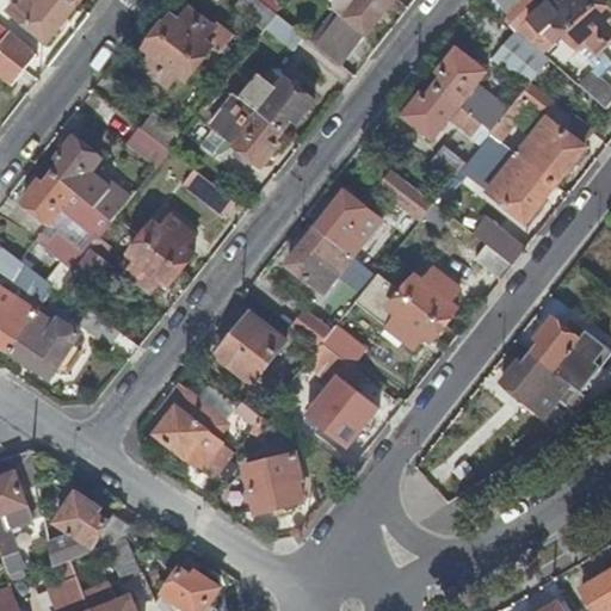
[(49,43),(78,5),(72,0),(20,0),(11,13),(49,43)]
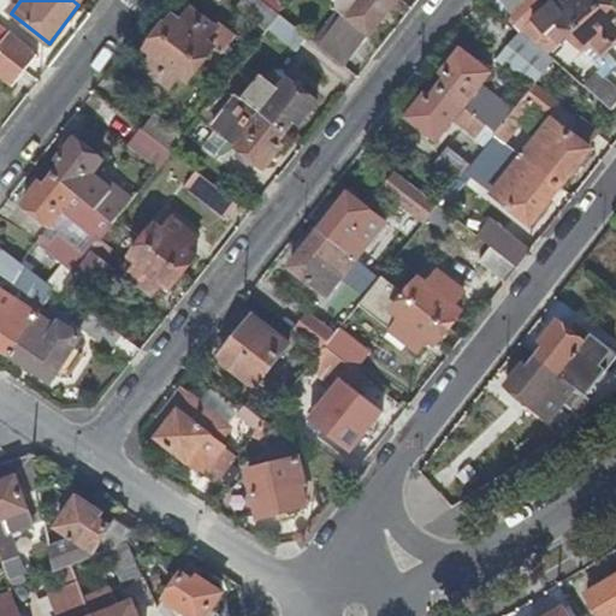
[(280,12),(265,0),(244,0),(241,6),(268,28),(280,12)]
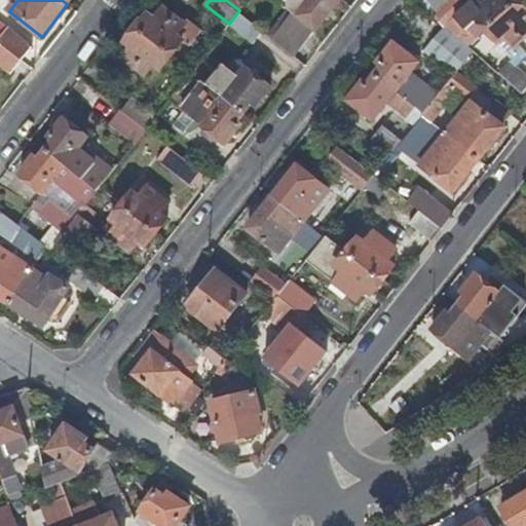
[(288,0),(286,4),(294,10),(273,37),(296,54),(338,0),(288,0)]
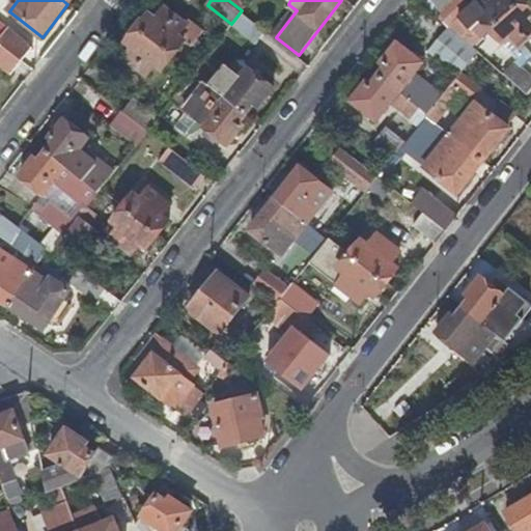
[(465,0),(454,0),(437,18),(447,26),(448,27),(458,18),(469,28),(480,18),(492,30),(525,0),(524,0),(477,0),(471,6),(465,0)]
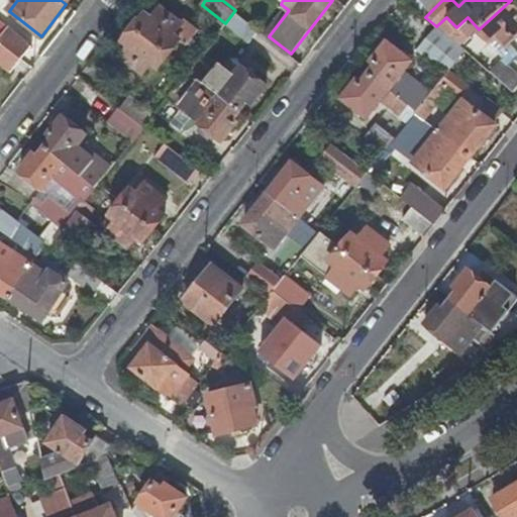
[(516,17),(516,7),(511,0),(479,29),(491,41),(497,35),(505,44),(516,34),(516,19),(516,18),(516,17)]
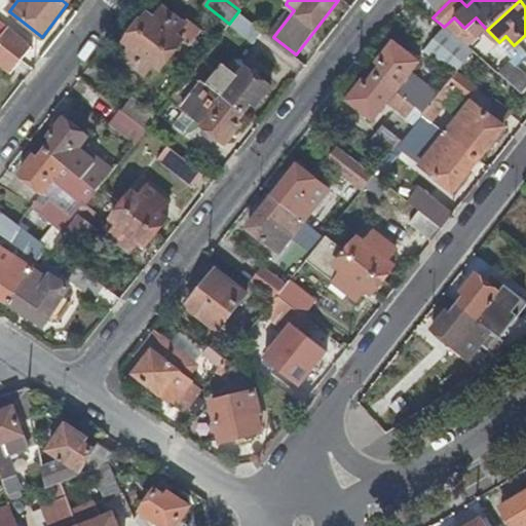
[(150,12),(139,27),(175,54),(186,41),(193,46),(205,32),(190,21),(187,24),(166,7),(157,19),(150,12)]
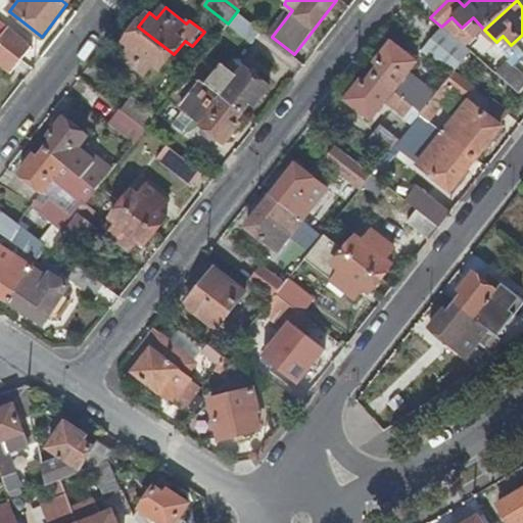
[(264,31),(239,11),(231,22),(254,42),(264,31)]
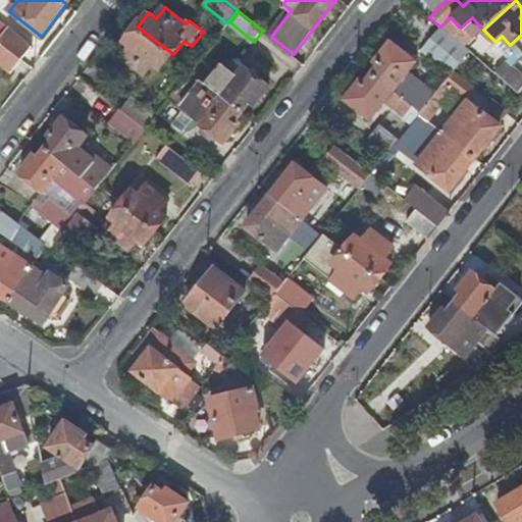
[(0,41),(23,59),(33,47),(0,20),(0,41)]
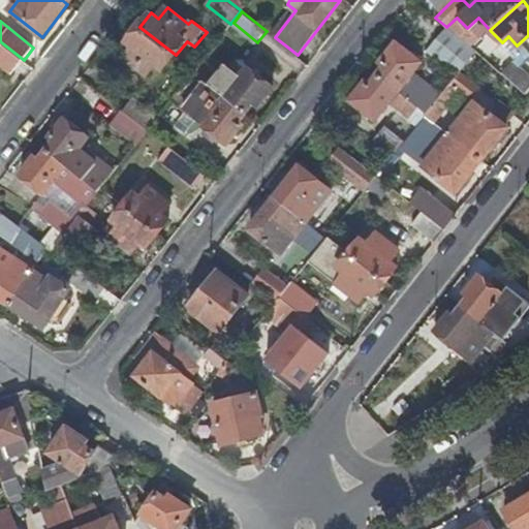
[(446,27),(445,26),(426,51),(457,75),(460,70),(475,52),(470,47),(446,27)]
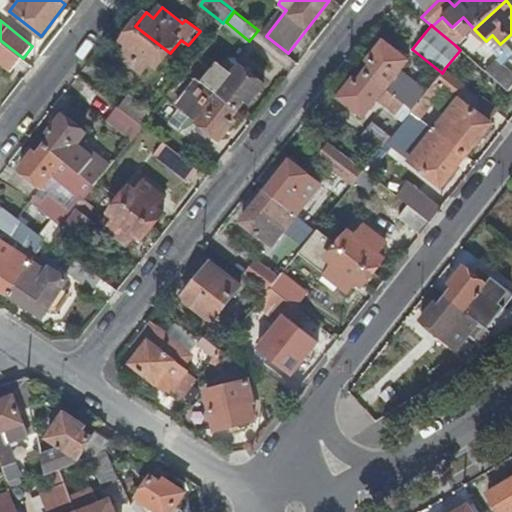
[(170,53),(135,26),(124,40),(131,45),(123,56),(144,72),(153,61),(159,67),(170,53)]
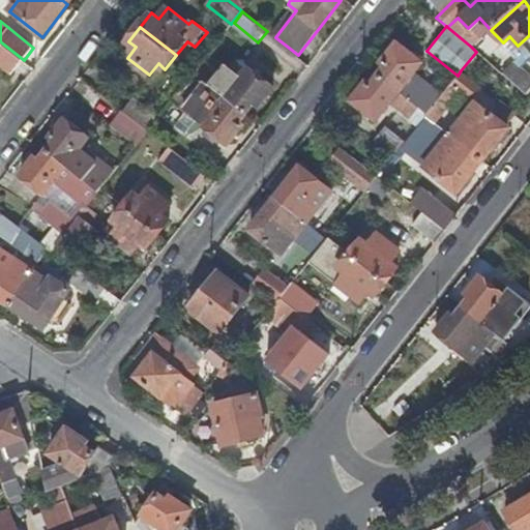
[(476,52),(529,96),(529,72),(521,65),(518,59),(524,54),(518,47),(518,46),(509,36),(503,42),(491,30),(471,47),(476,52)]
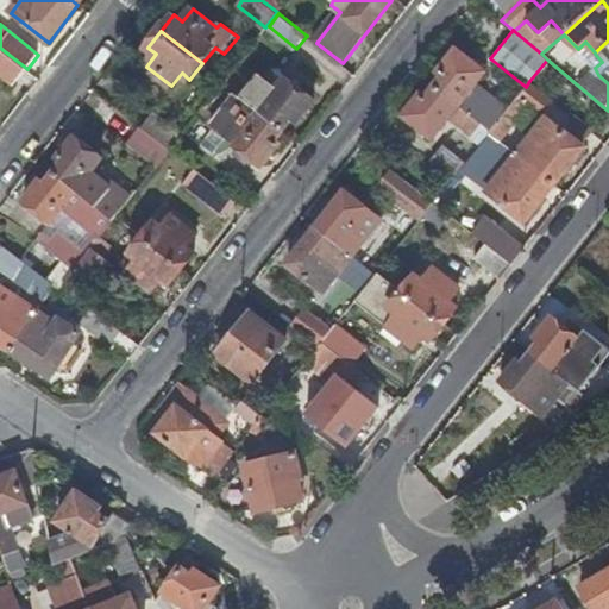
[(0,74),(14,86),(27,69),(0,48),(0,74)]
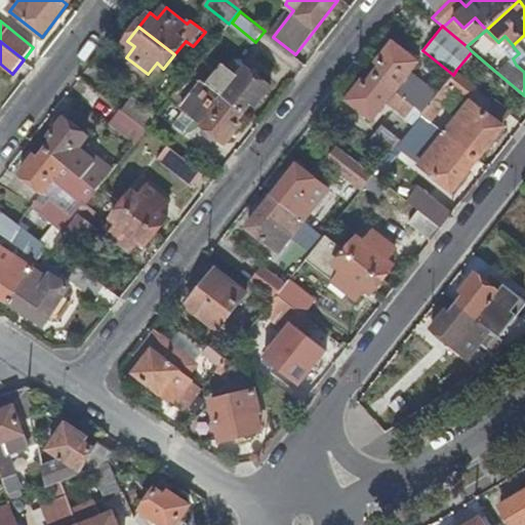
[(381,67),(375,75),(415,107),(422,113),(438,93),(409,72),(416,63),(415,62),(403,51),(393,43),(377,64),(381,67)]
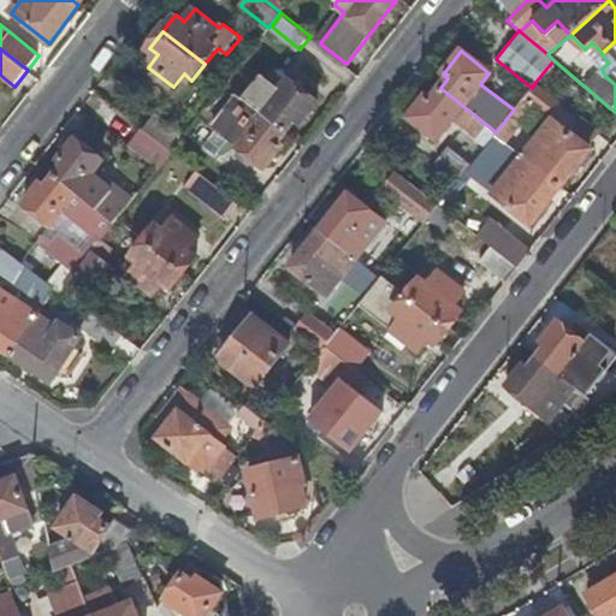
[(475,58),(473,60),(487,72),(491,67),(480,59),(475,58)]
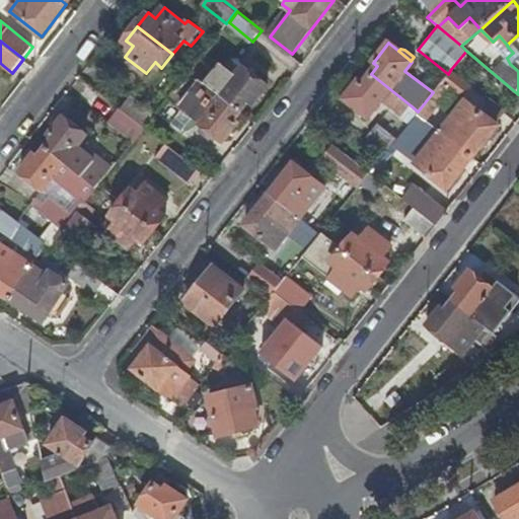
[(222,93),(242,109),(249,101),(252,103),(269,84),(244,66),(238,73),(222,60),(212,72),(197,61),(191,68),(213,86),(222,93)]
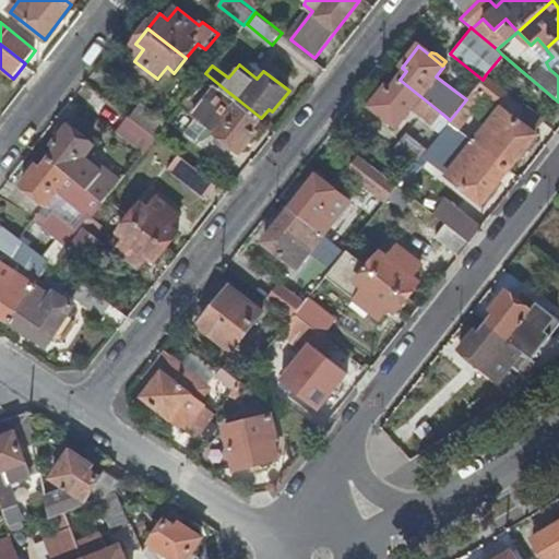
[(254,127),(261,118),(239,100),(229,93),(205,73),(181,104),(241,151),(258,130),(254,127)]
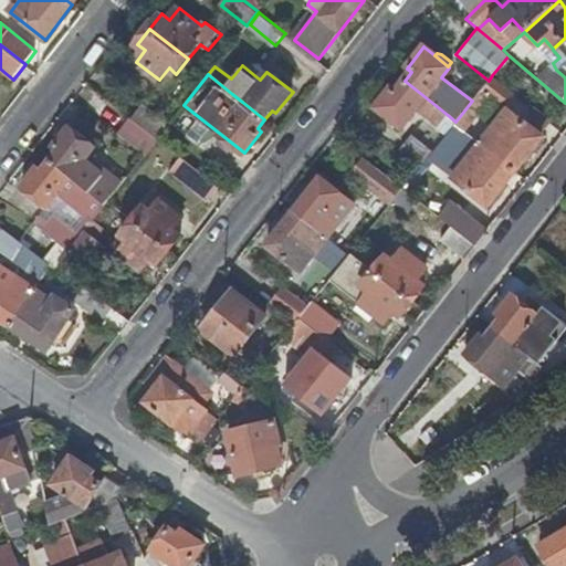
[(492,75),(489,81),(482,87),(493,96),(504,105),(514,93),(492,75)]
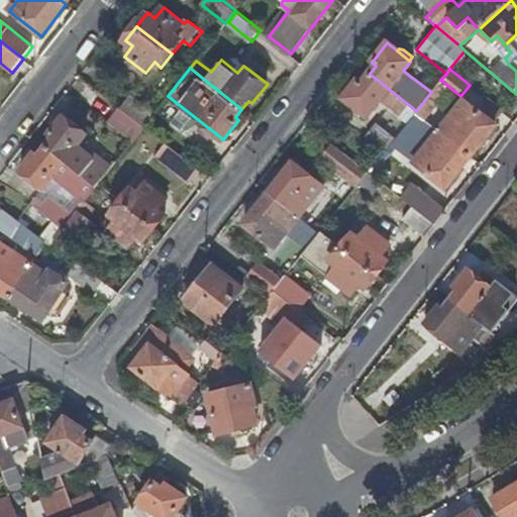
[(409,105),(370,74),(363,82),(358,79),(342,98),(367,117),(381,101),(400,116),(409,105)]
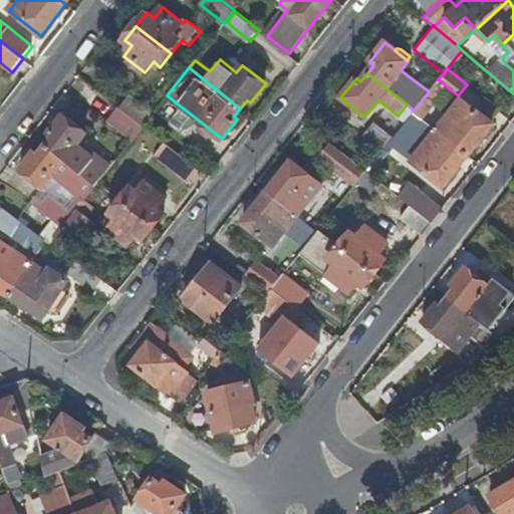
[(429,91),(414,110),(424,117),(448,87),(438,79),(429,91)]
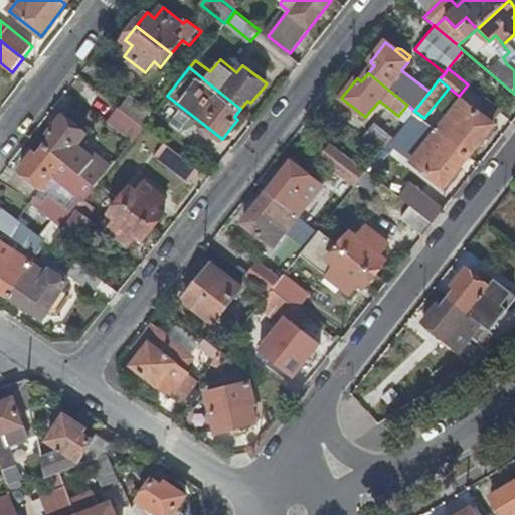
[(130,94),(119,107),(121,108),(143,126),(144,125),(154,113),(130,94)]
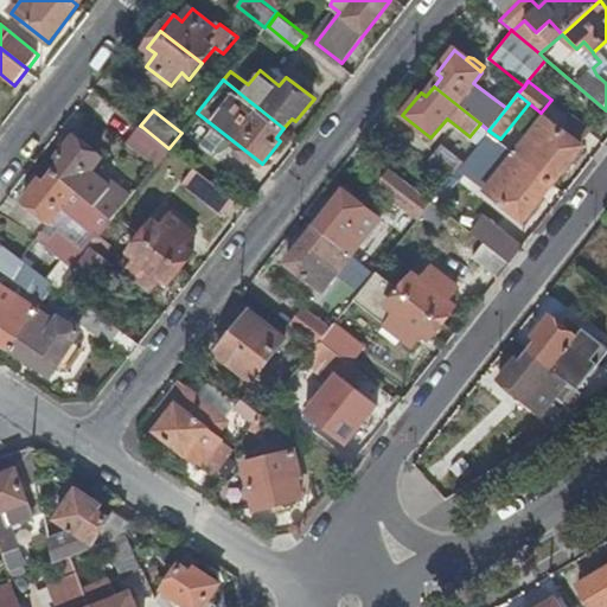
[(545,116),(517,153),(555,183),(583,146),(580,144),(564,132),(545,116)]
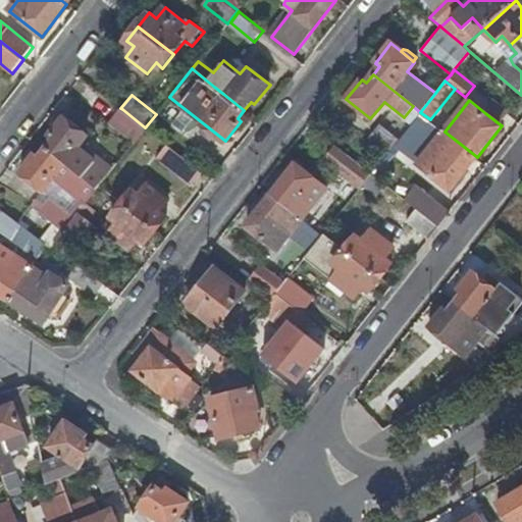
[(485,113),(499,123),(508,112),(494,102),(485,113)]
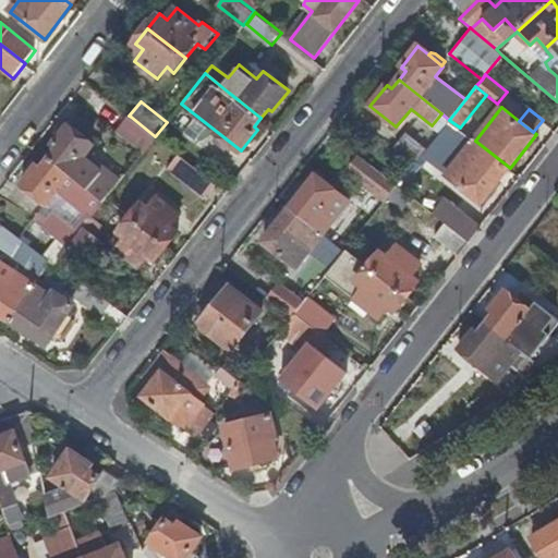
[(119,132),(144,152),(155,136),(131,117),(119,132)]
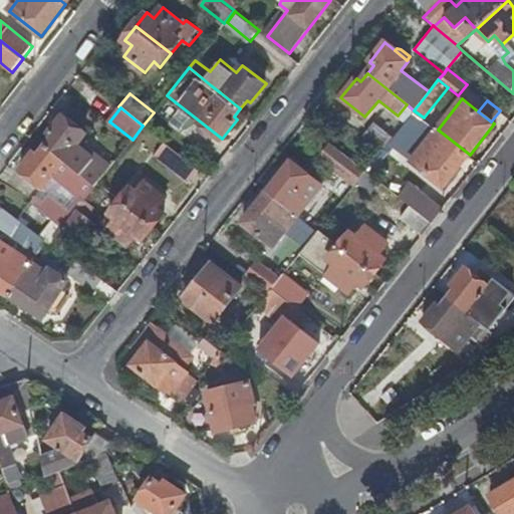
[(53,139),(46,148),(79,175),(95,187),(98,183),(107,172),(76,148),(86,136),(63,117),(49,135),(53,139)]
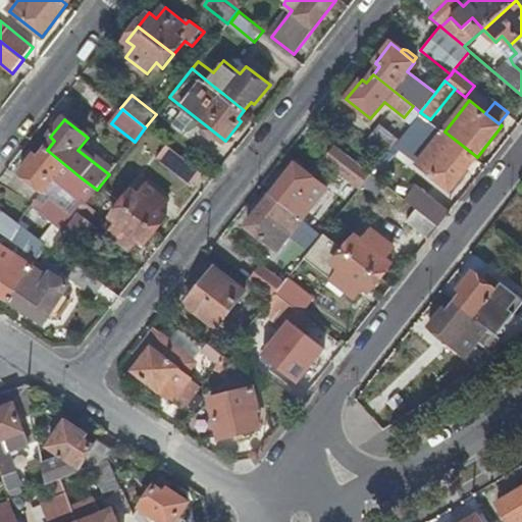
[(370,138),(388,153),(399,140),(380,124),(370,138)]
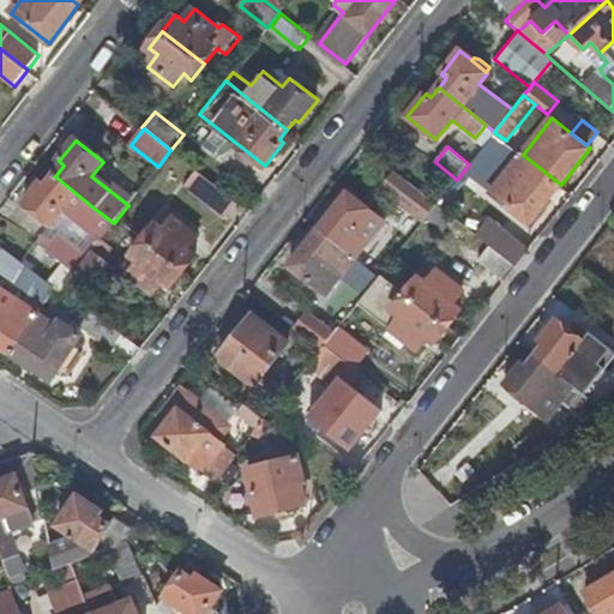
[(561,185),(523,155),(493,193),(531,223),(561,185)]
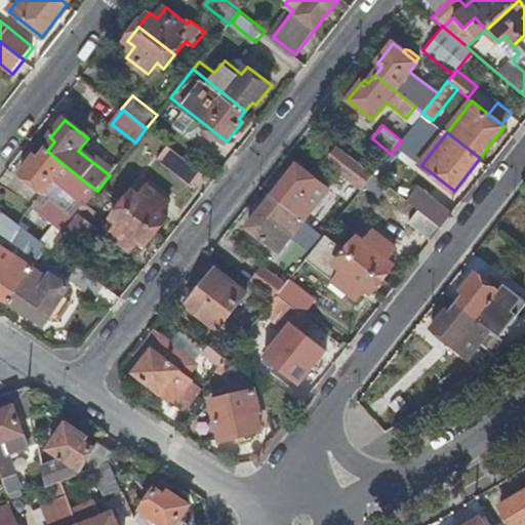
[(195,185),(205,172),(169,145),(159,157),(195,185)]
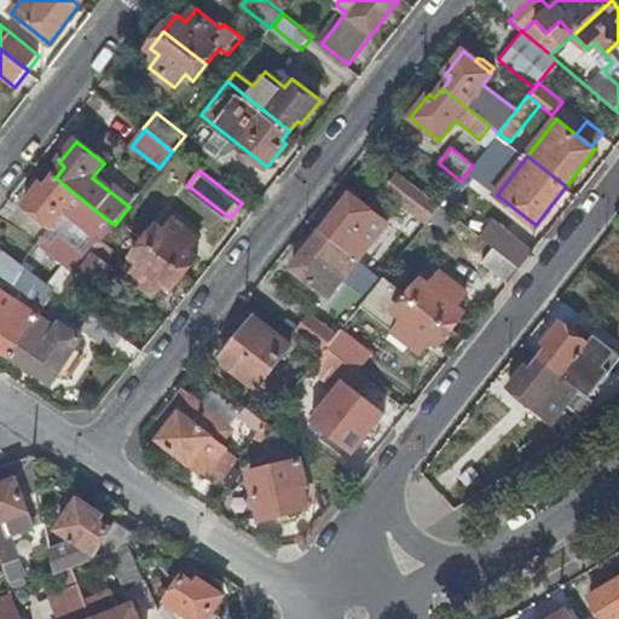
[(441,206),(400,172),(387,187),(429,221),(441,206)]
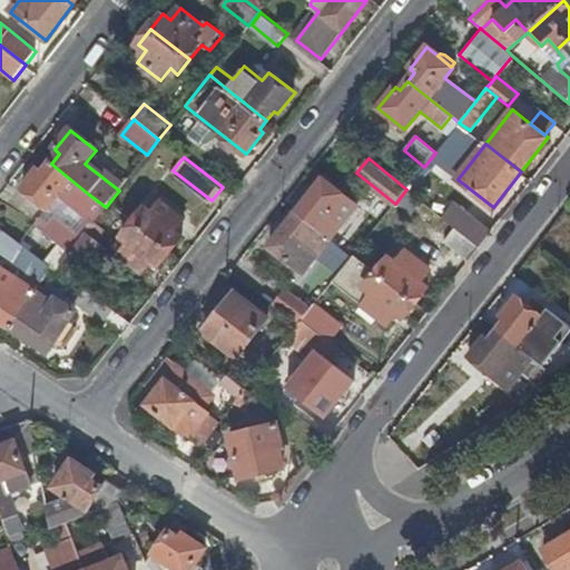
[(88,194),(51,164),(42,175),(38,172),(22,190),(48,210),(62,193),(79,206),(88,194)]
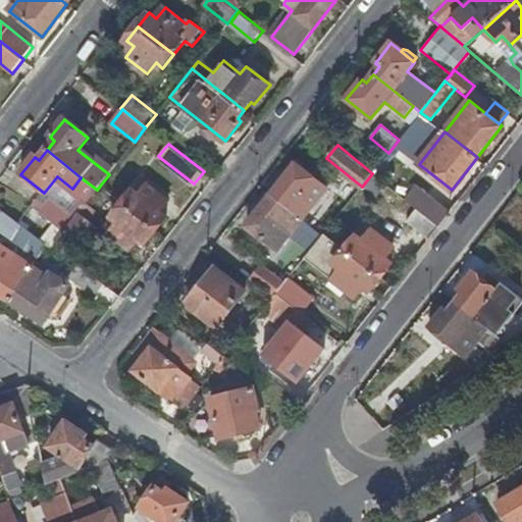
[(296,162),(271,194),(304,219),(315,204),(314,203),(326,188),(296,162)]
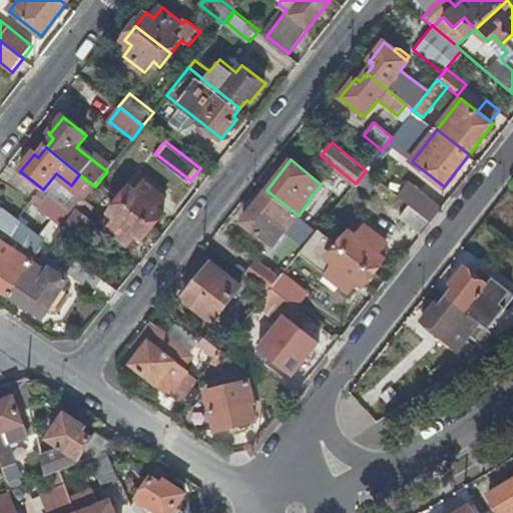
[(56,173),(43,189),(33,202),(40,207),(49,195),(73,214),(86,197),(95,186),(79,174),(71,185),(56,173)]
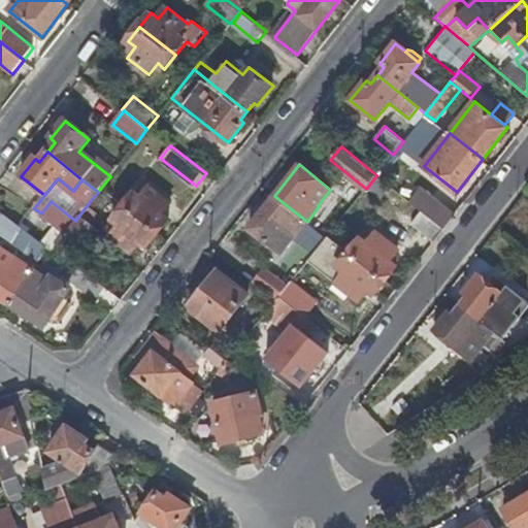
[(122,203),(157,231),(168,217),(161,211),(170,200),(142,178),(122,203)]
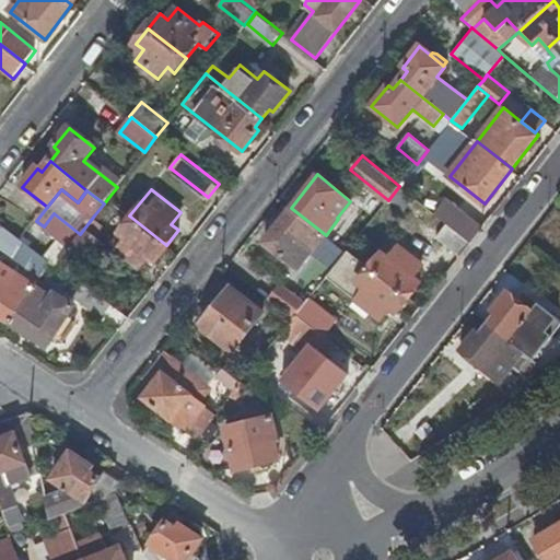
[(452,228),(473,243),(482,230),(483,229),(448,201),(438,216),(447,224),(452,228)]
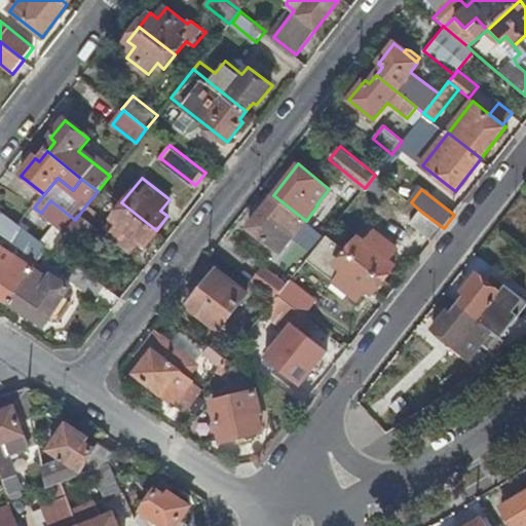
[(306,221),(273,195),(249,227),(280,252),(306,221)]
